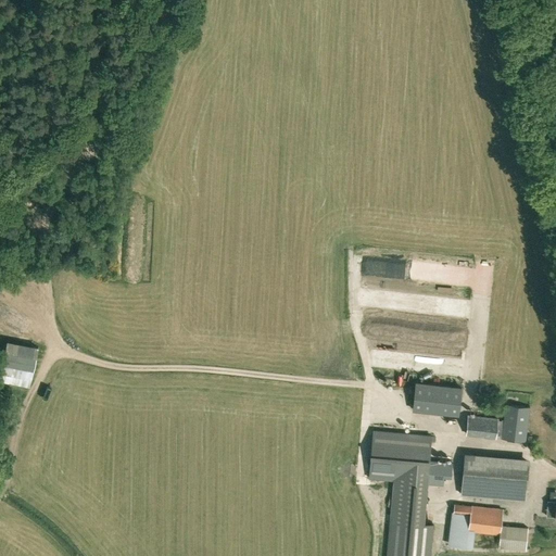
[(413,411),(459,416),(464,387),(416,381),(413,411)]
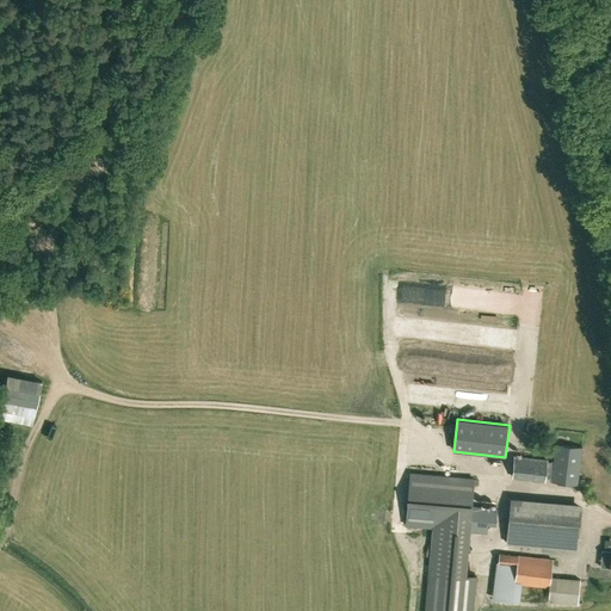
[(556,444),(553,481),(578,485),(582,448),(556,444)]
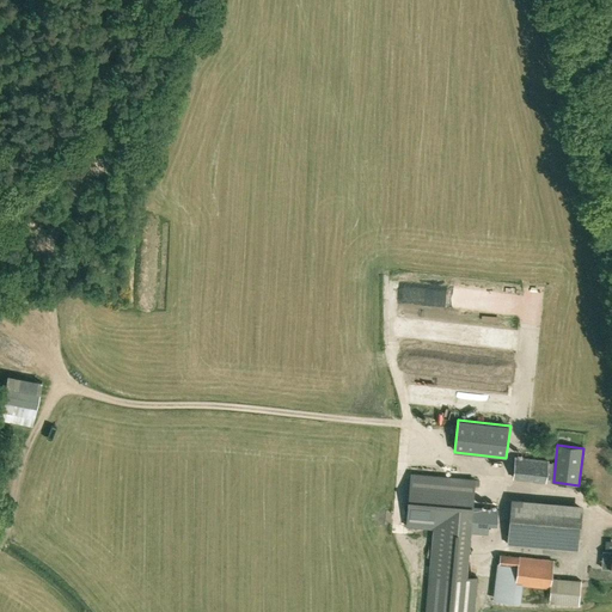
[(513,479),(546,483),(549,460),(516,456),(513,479)]
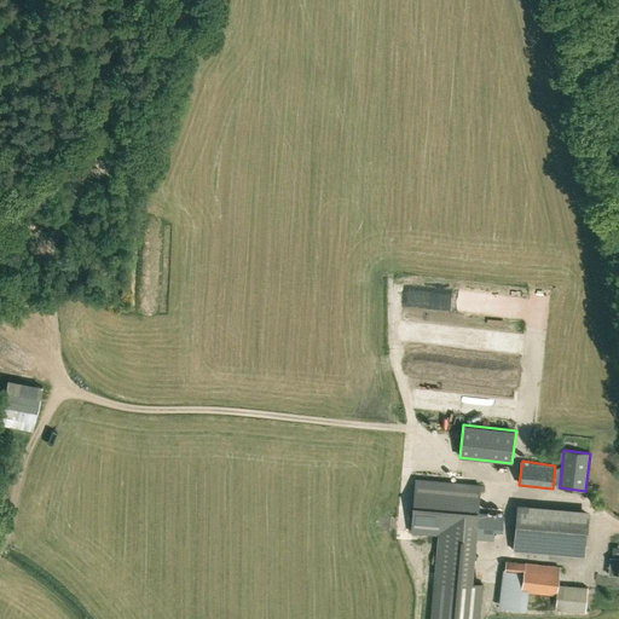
[(473,583),(476,538),(478,528),(503,531),(504,515),(479,513),(481,485),(416,479),(410,532),(439,534),(435,579),(432,618),(480,618),(484,583),(473,583)]
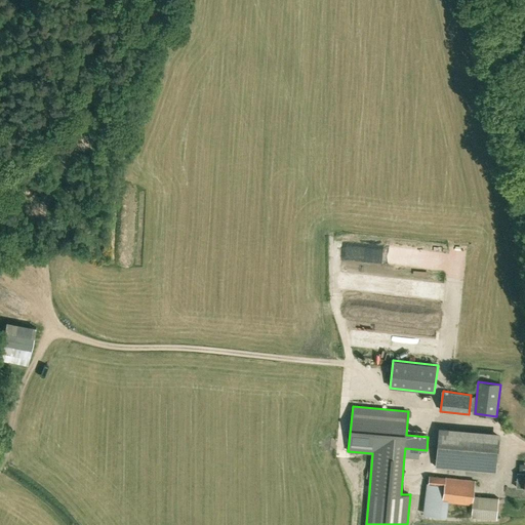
[(499,439),(438,435),(436,467),(496,472),(499,439)]
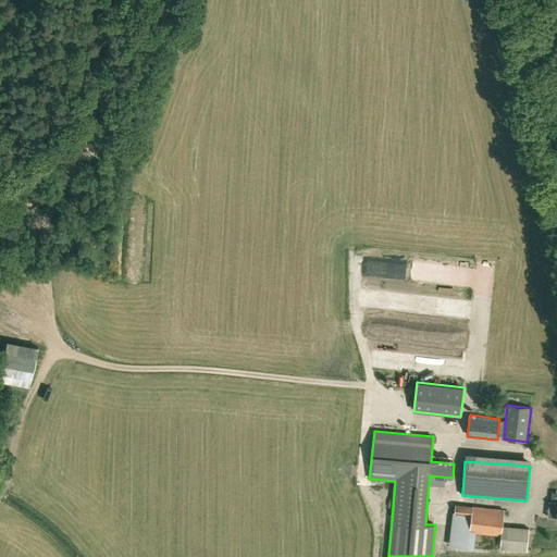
[(505,509),(473,506),(456,505),(455,512),(454,512),(450,546),(474,548),(477,533),(502,535),(505,509)]
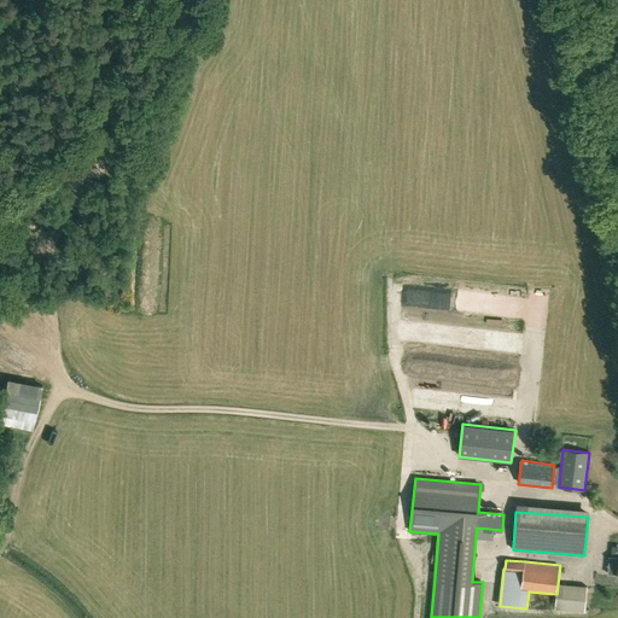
[(587,587),(558,583),(555,608),(584,611),(587,587)]
